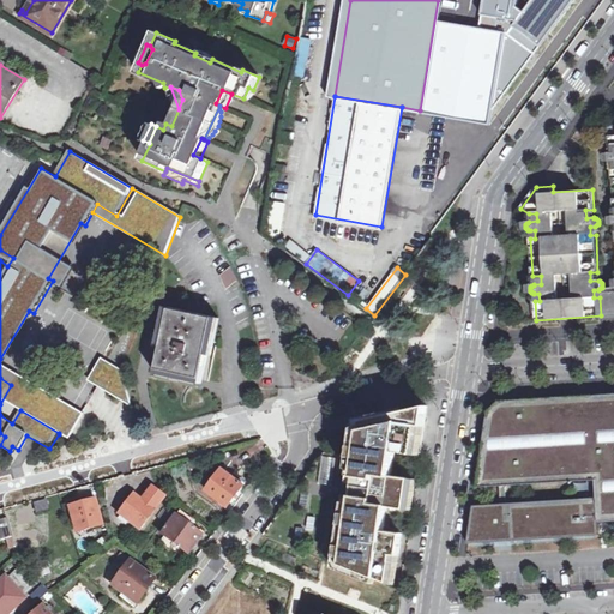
[(232,270),(222,274),(227,287),(238,282),(232,270)]
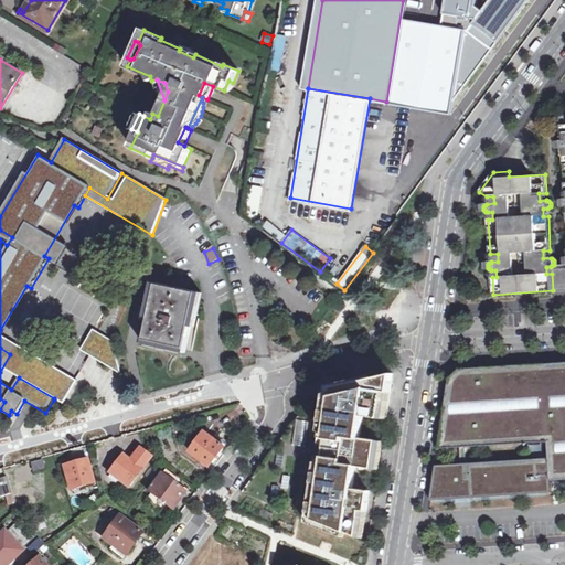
[(146,340),(187,349),(198,292),(157,284),(146,340)]
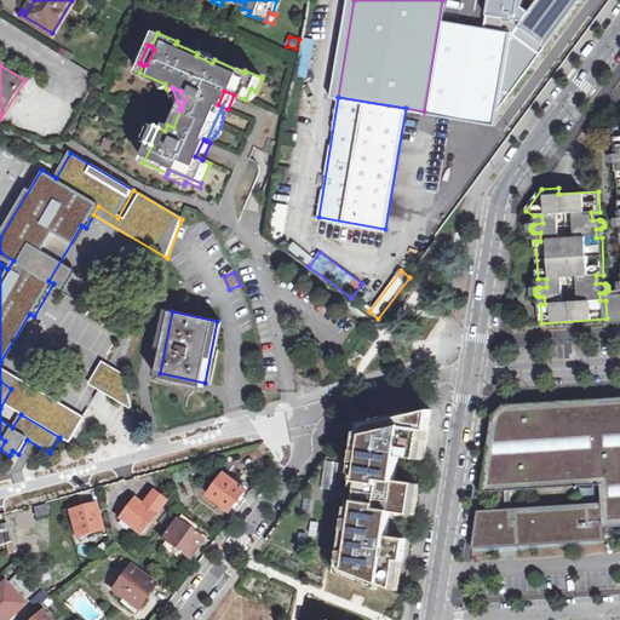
[(99,391),(133,412),(126,386),(114,379),(118,372),(103,362),(89,385),(99,391)]
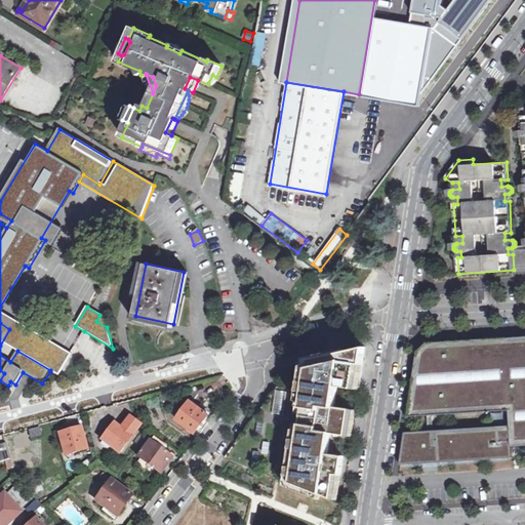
[(0,317),(0,323),(9,329),(0,346),(0,355),(10,362),(17,351),(50,370),(50,371),(59,376),(72,356),(2,314),(0,317)]
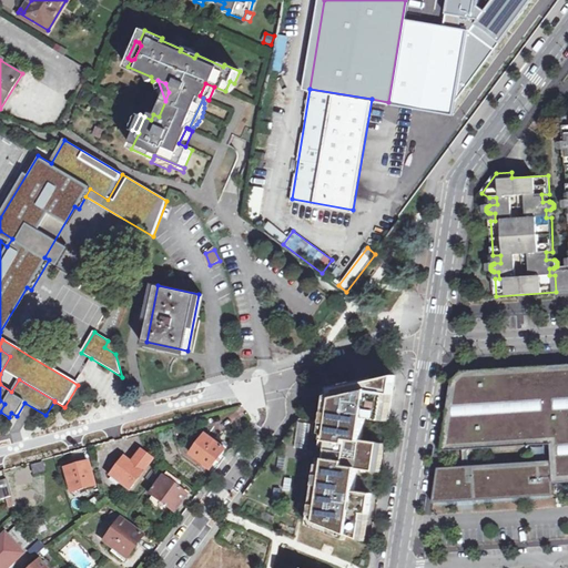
[(115,354),(113,344),(108,341),(104,347),(115,354)]
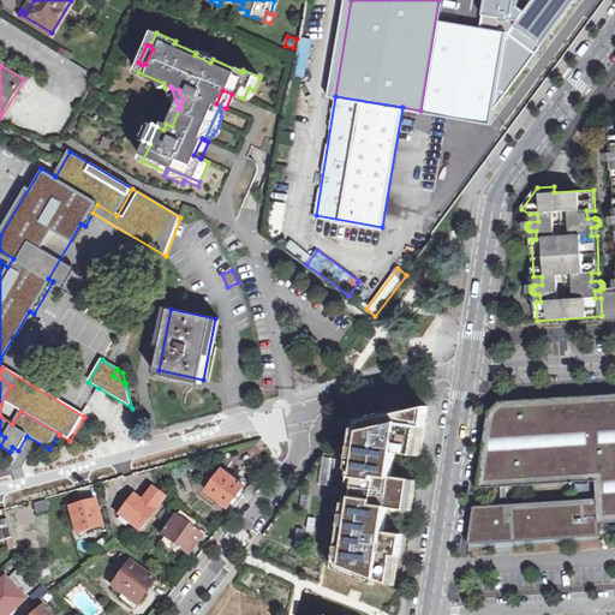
[(614,393),(500,401),(489,411),(469,543),(601,536),(601,523),(614,521),(614,393)]
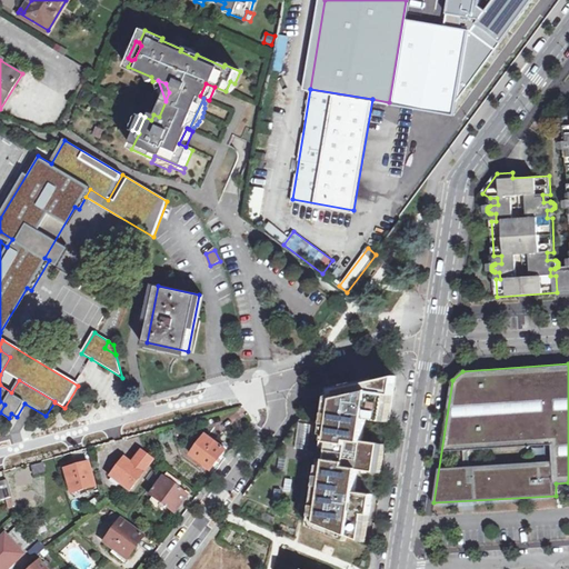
[(365,513),(370,515),(373,495),(356,491),(359,470),(377,472),(381,443),(363,440),(367,418),(389,421),(396,377),(337,391),(318,522),(349,536),(360,540),(365,513)]
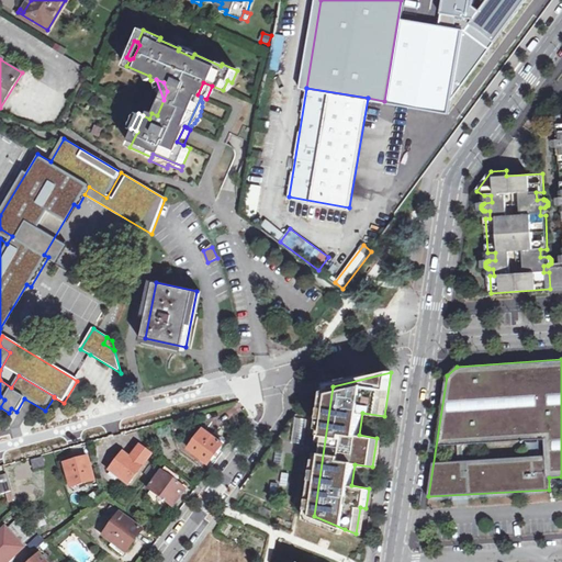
[(314,516),(333,386),(317,389),(314,416),(296,414),(240,490),(247,492),(295,512),(344,531),(345,529),(314,516)]
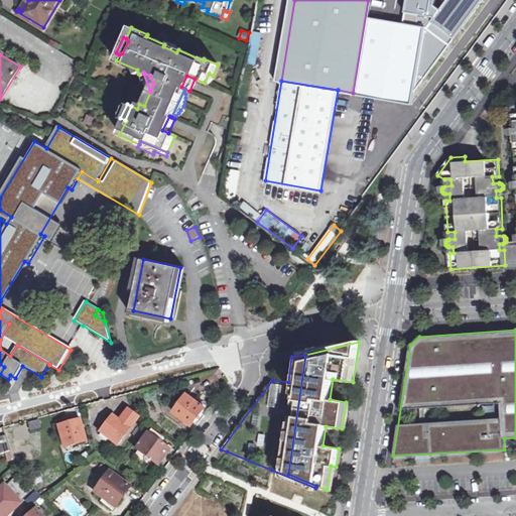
[(187,394),(172,414),(194,430),(209,410),(187,394)]
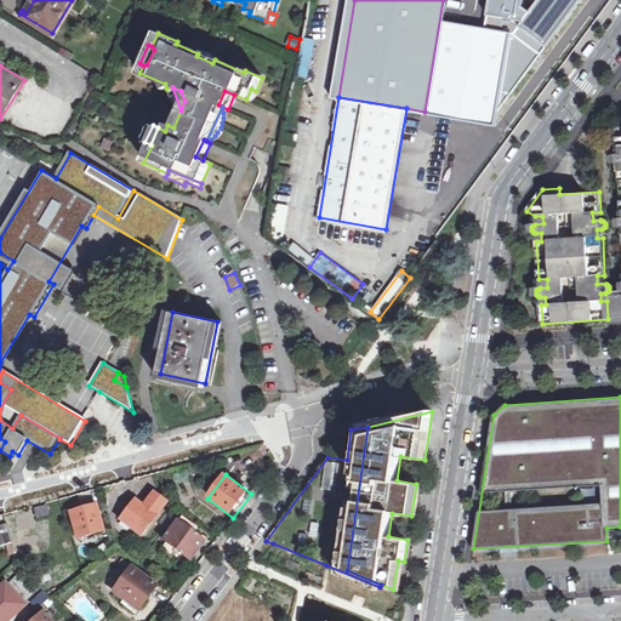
[(422,484),(416,484),(411,516),(417,517),(422,484)]
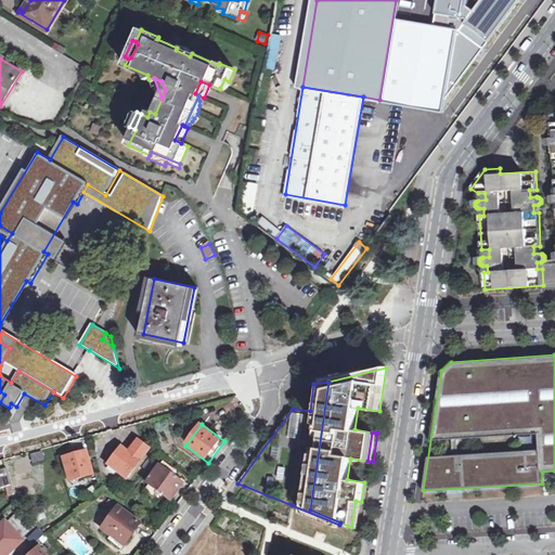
[(108,464),(127,478),(149,449),(138,440),(129,452),(121,447),(108,464)]
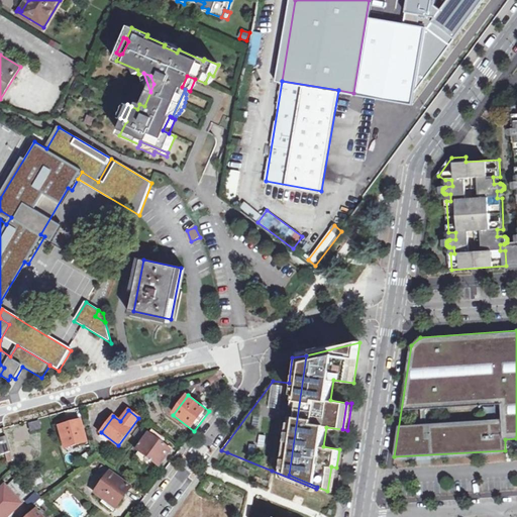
[(28,424),(31,433),(42,430),(39,421),(28,424)]
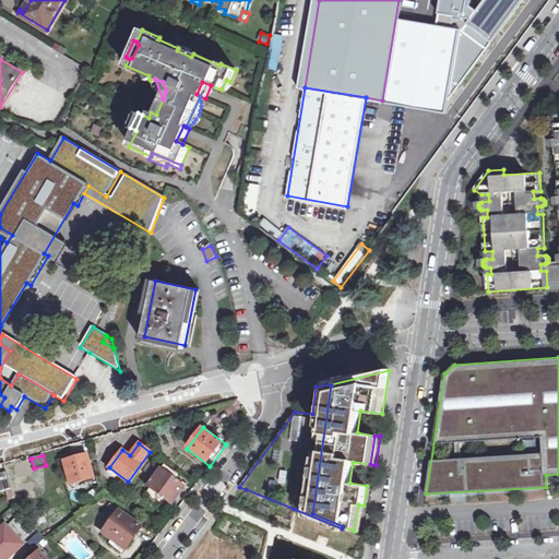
[(86,455),(64,462),(71,485),(93,478),(86,455)]
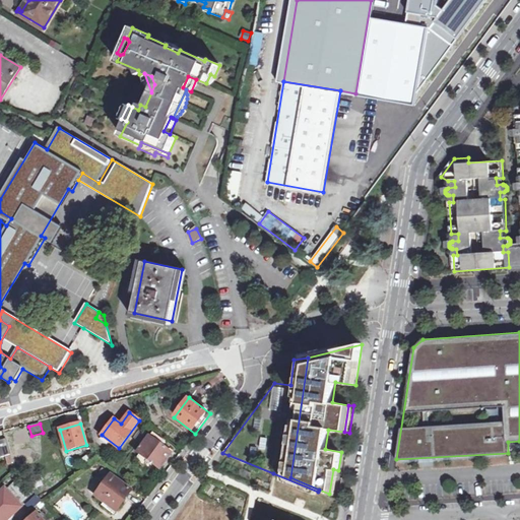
[(149,438),(146,435),(141,442),(145,445),(138,454),(159,469),(172,454),(163,447),(166,443),(152,433),(149,438)]
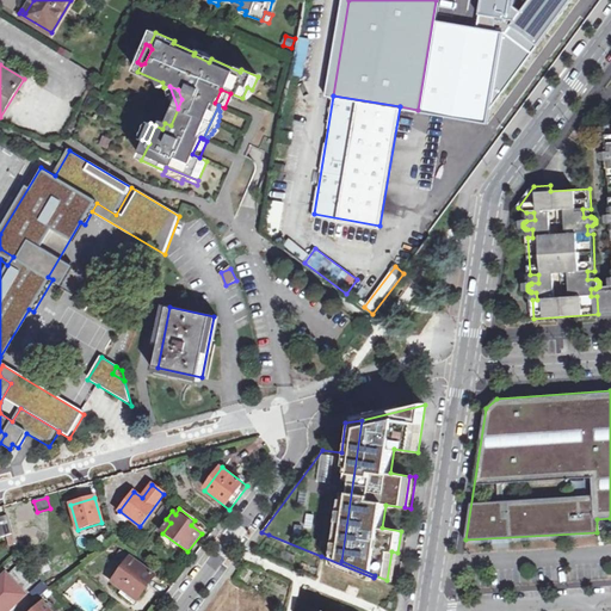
[(0,542),(14,539),(8,517),(0,518),(0,542)]
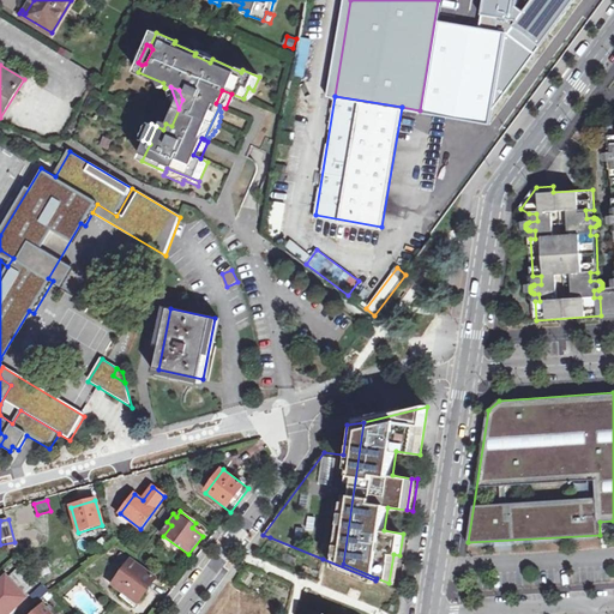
[(393,554),(389,583),(395,585),(399,555),(393,554)]
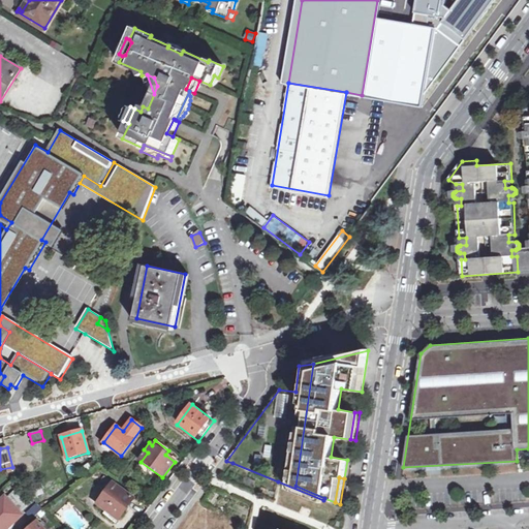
[(112,485),(97,504),(118,519),(132,499),(112,485)]
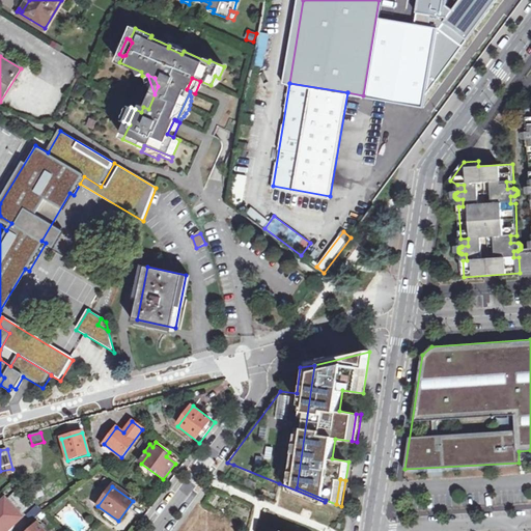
[(15,493),(0,505),(0,530),(5,530),(22,518),(19,515),(27,508),(15,493)]
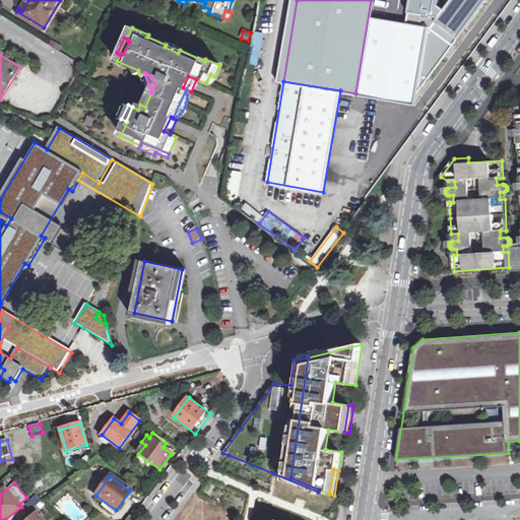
[(23,505),(29,512),(41,501),(35,494),(23,505)]
